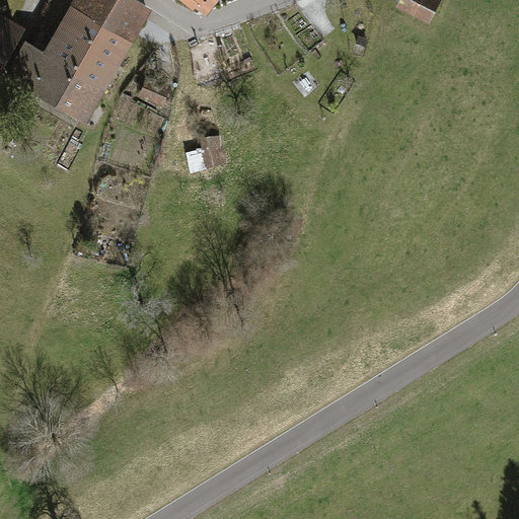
[(151,6),(140,0),(72,0),(22,89),(84,124),(151,6)]
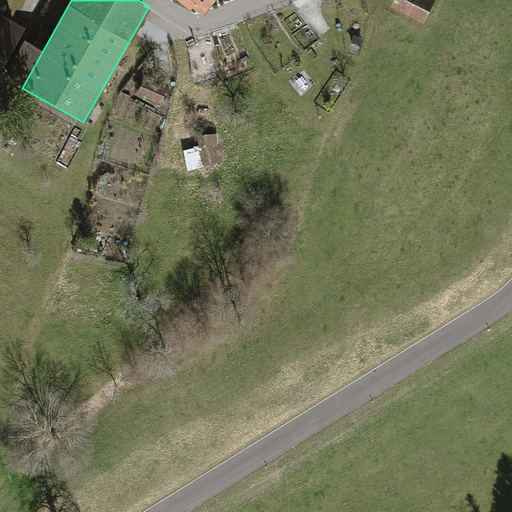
[(188,0),(203,12),(213,0),(188,0)]
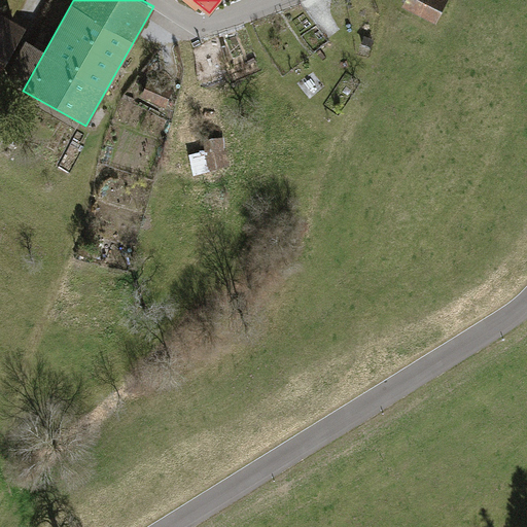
[(448,0),(406,0),(402,8),(436,25),(448,0)]
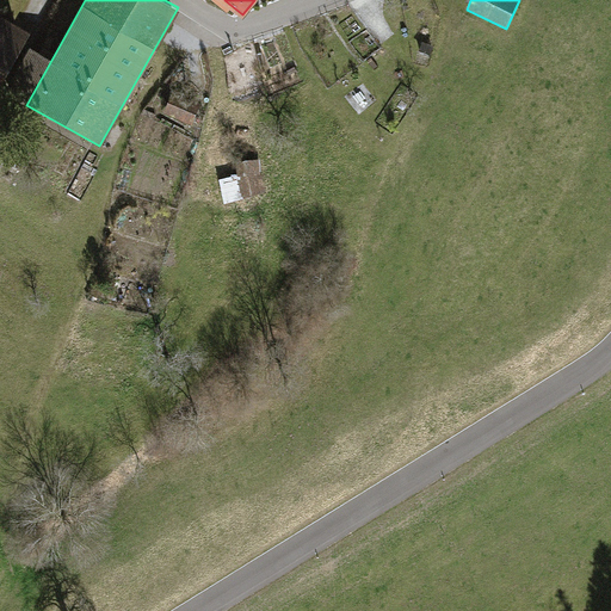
[(0,76),(25,35),(0,19),(0,76)]
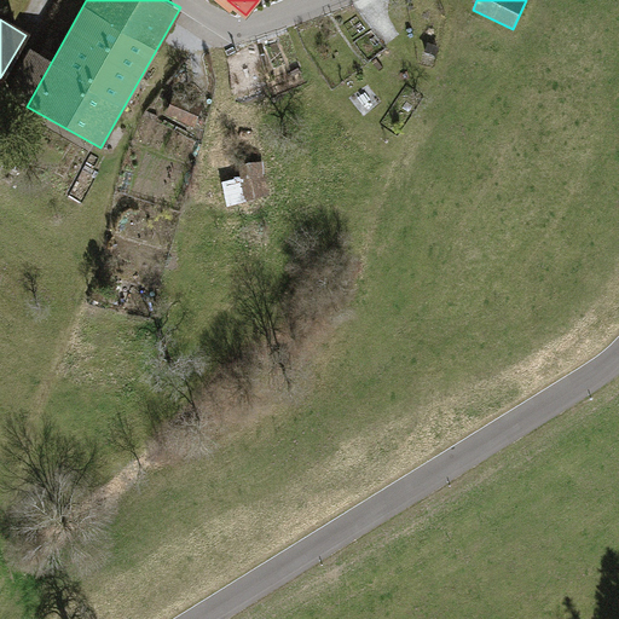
[(440,47),(428,42),(423,52),(437,57),(440,47)]
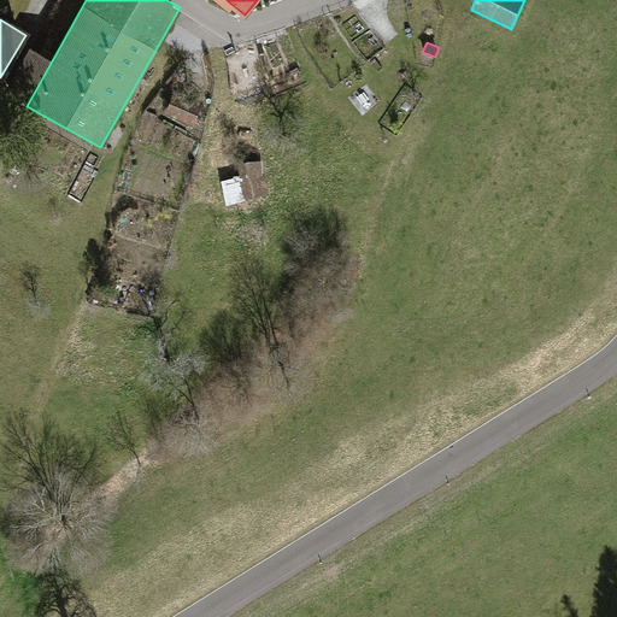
[(201,105),(172,94),(163,116),(193,127),(201,105)]
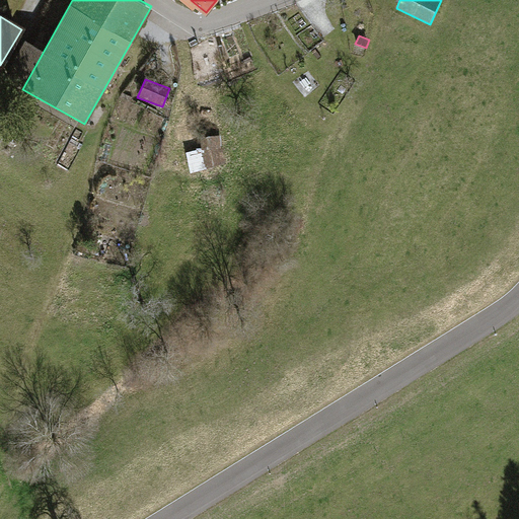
[(221,133),(200,137),(206,168),(228,164),(221,133)]
